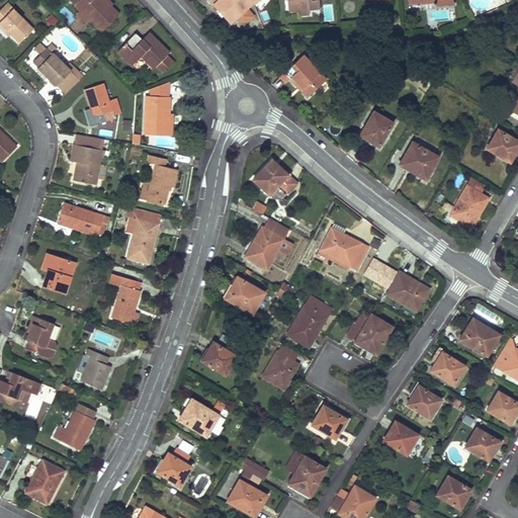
[(69,0),(80,10),(90,21),(101,31),(118,14),(107,3),(105,5),(101,1),(101,0),(69,0)]
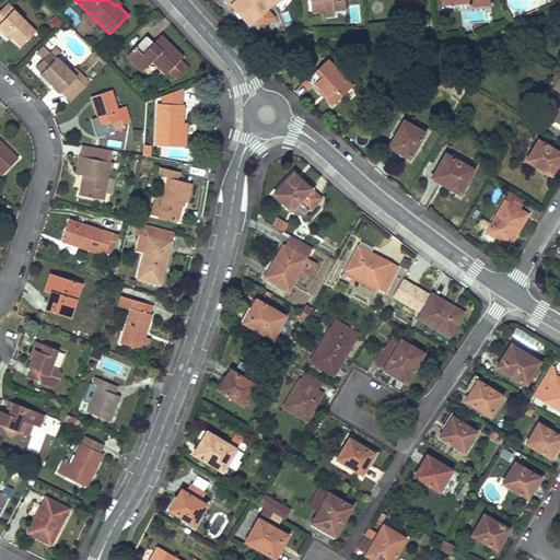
[(224,0),(247,25),(256,18),(264,26),(273,16),(266,9),(275,0),(224,0)]
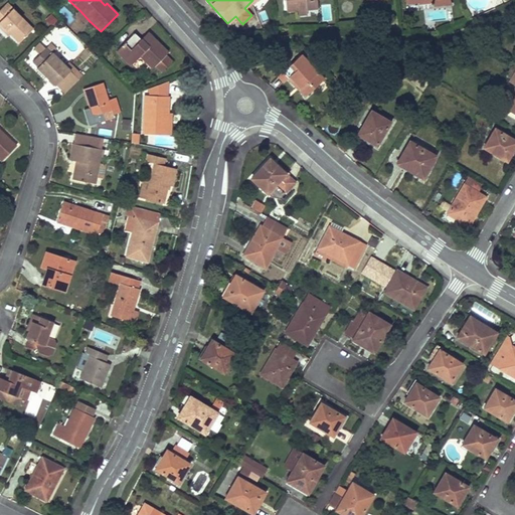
[(285,0),(286,11),(298,10),(304,9),(306,9),(318,8),(316,0),(285,0)]
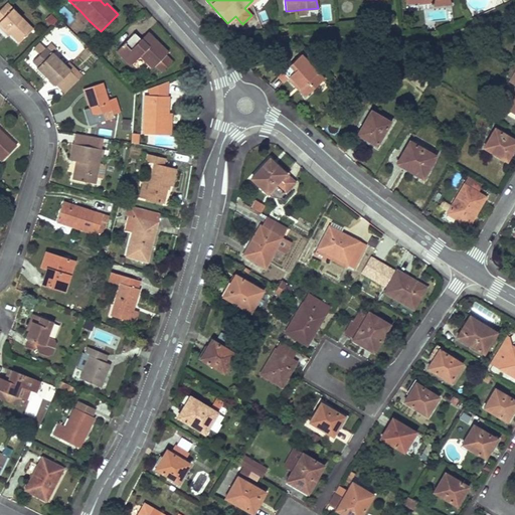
[(7,2),(0,8),(0,23),(10,33),(19,43),(33,29),(7,2)]
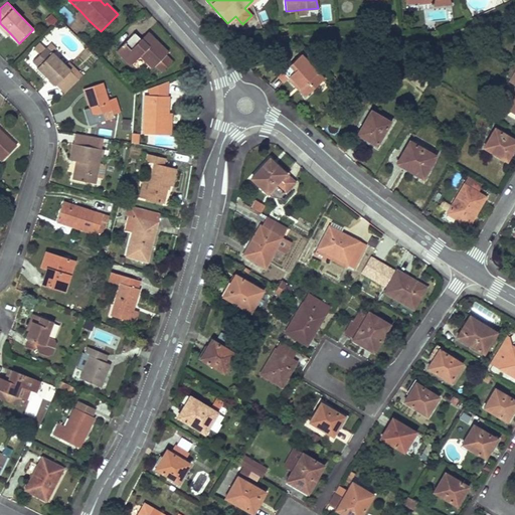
[(79,10),(75,14),(87,24),(90,21),(79,10)]
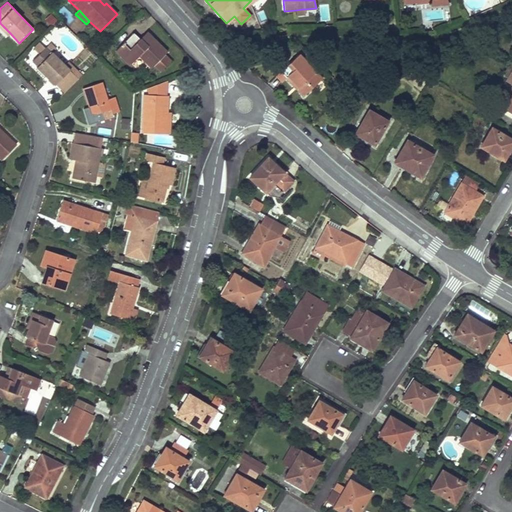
[(0,23),(0,26),(8,35),(10,33),(0,23)]
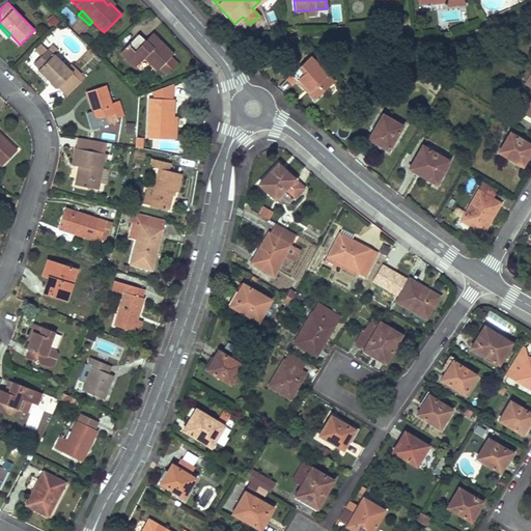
[(156,37),(151,33),(144,40),(149,45),(156,37)]
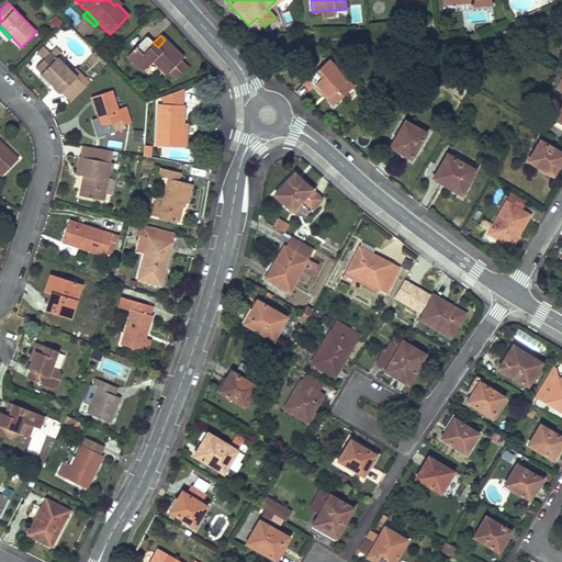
[(142,71),(153,60),(166,75),(169,71),(176,78),(187,67),(180,60),(183,57),(165,40),(158,47),(153,43),(146,36),(126,56),(142,71)]
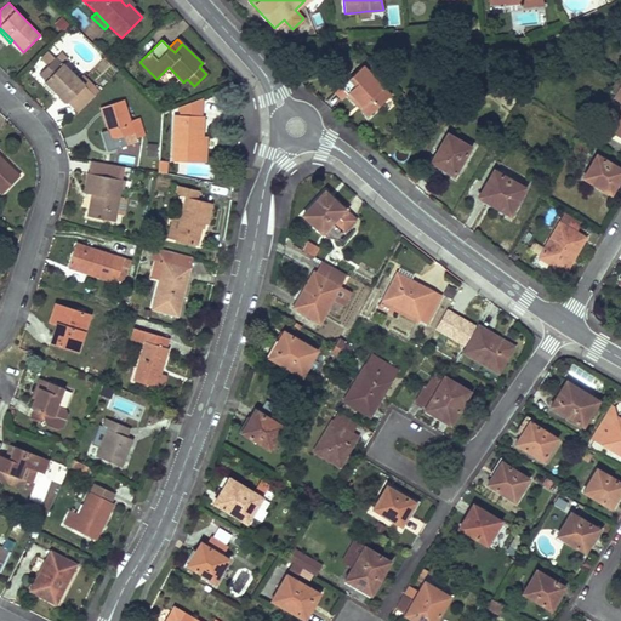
[(41,60),(47,66),(55,58),(47,52),(41,60)]
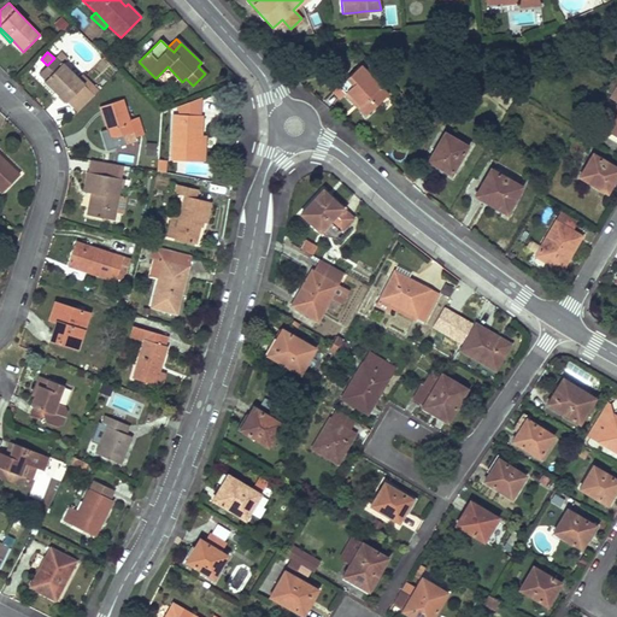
[(60,52),(54,57),(62,64),(63,63),(66,58),(60,52)]
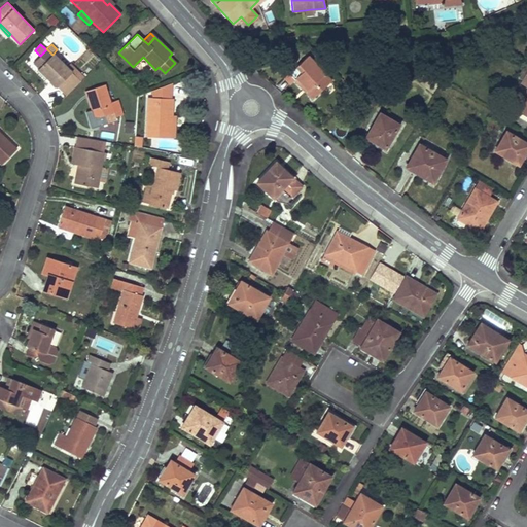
[(38,68),(37,69),(57,88),(72,72),(67,67),(54,54),(53,55),(46,48),(46,49),(40,56),(33,63),(38,68)]
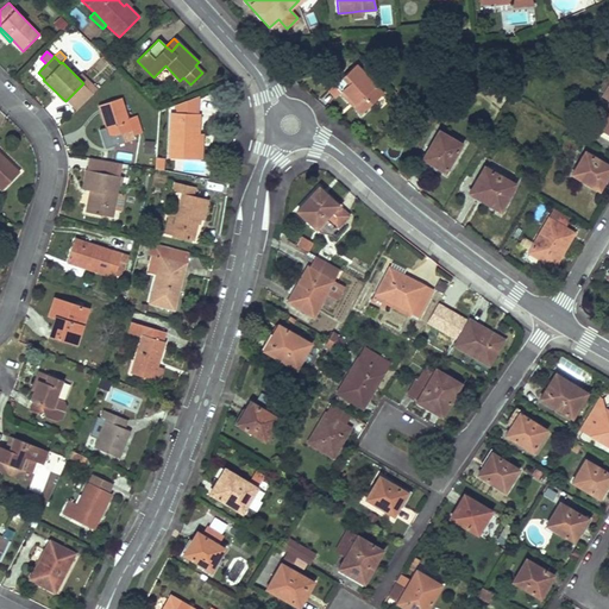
[(356,64),(334,85),(340,92),(351,102),(353,100),(364,112),(383,94),(356,64)]
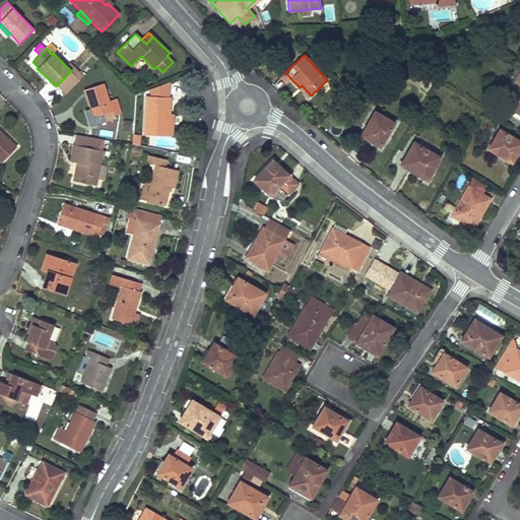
[(69,63),(66,66),(71,71),(56,86),(65,94),(82,76),(69,63)]
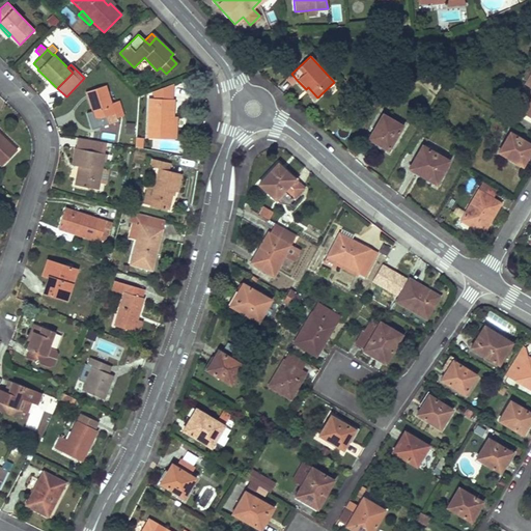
[(530,65),(529,65),(521,79),(526,81),(524,84),(530,87),(530,100),(524,112),(530,116),(530,65)]
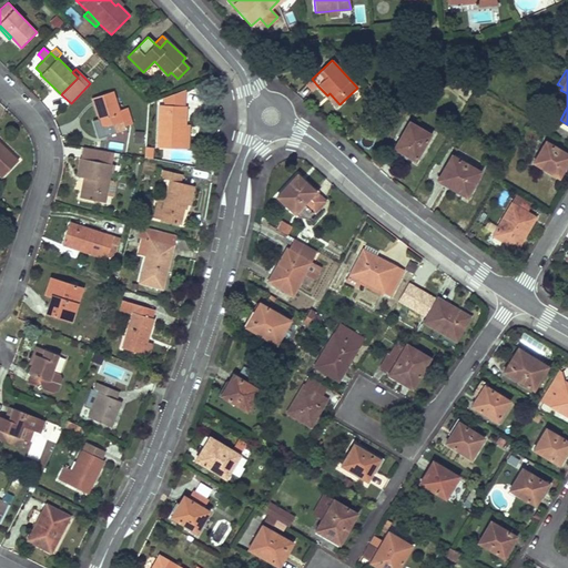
[(317,85),(312,79),(306,83),(313,90),(317,85)]
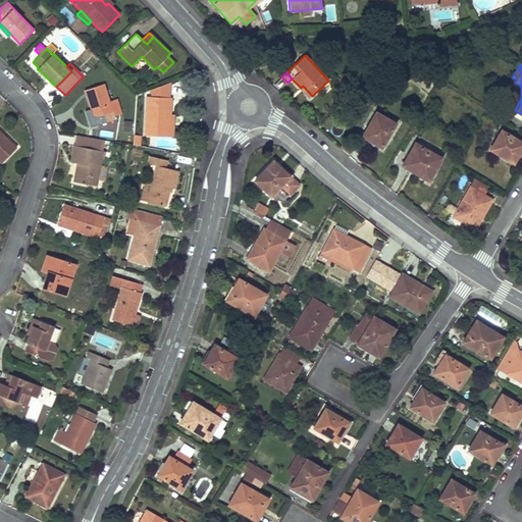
[(121,113),(117,99),(110,101),(104,84),(85,90),(93,117),(113,110),(114,115),(121,113)]
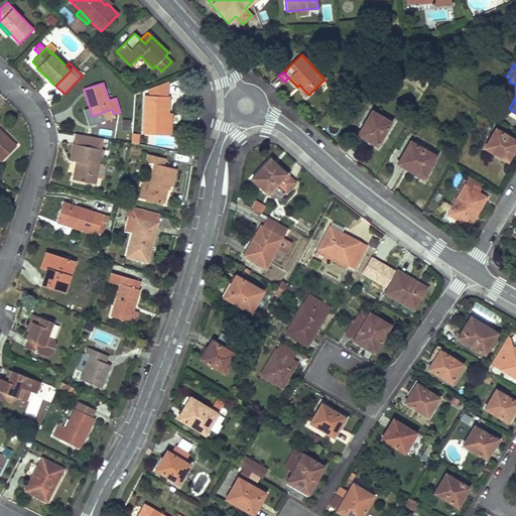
[(299,85),(297,87),(305,97),(308,95),(299,85)]
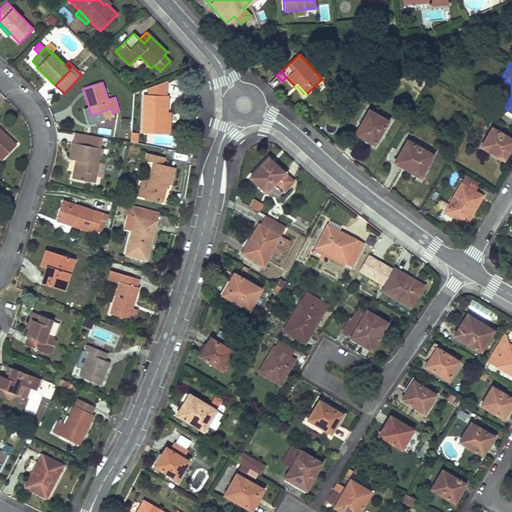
[(143,94),(142,133),(166,134),(167,112),(167,95),(143,94)]
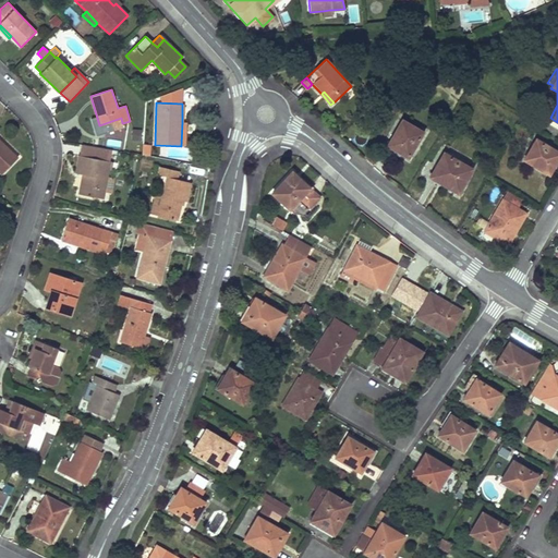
[(557,122),(550,118),(547,123),(557,129),(557,122)]
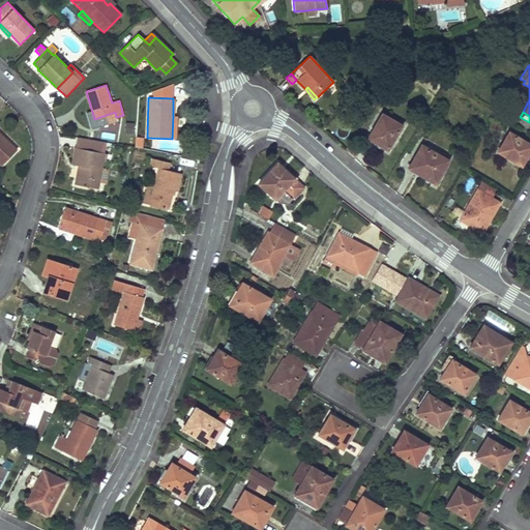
[(401,125),(382,114),(367,138),(380,145),(384,138),(391,142),(401,125)]
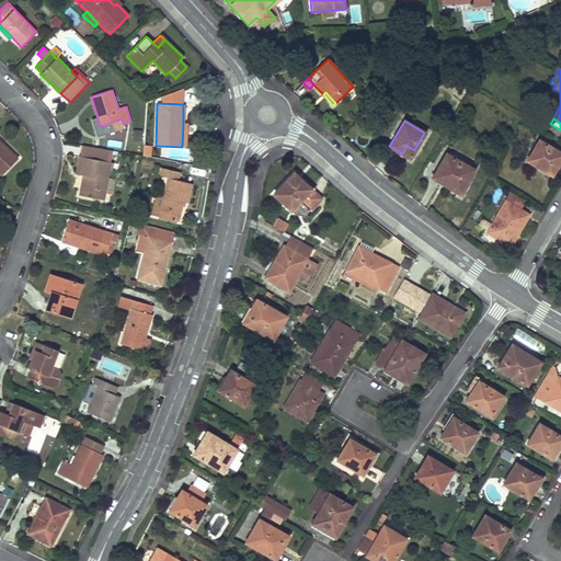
[(538,140),(526,160),(551,175),(556,168),(548,162),(556,150),(538,140)]
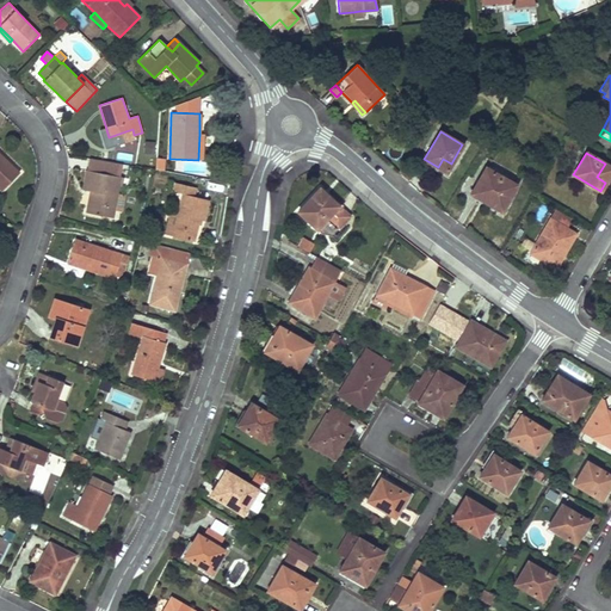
[(0,154),(0,187),(2,190),(19,173),(0,154)]
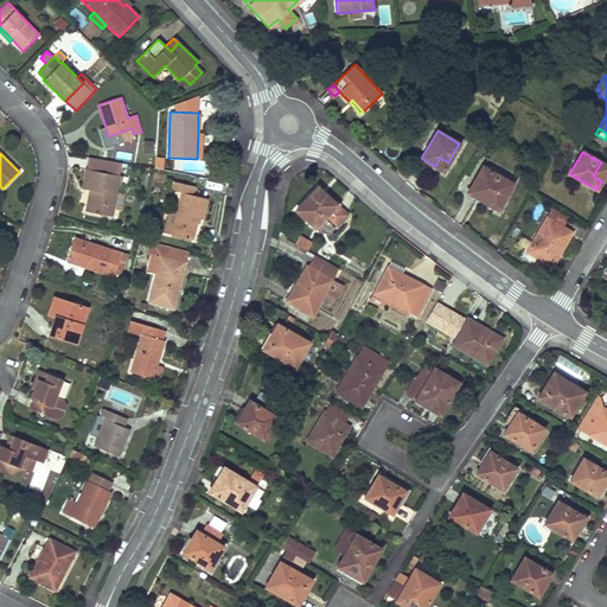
[(89,157),(82,189),(89,190),(94,191),(89,212),(112,216),(113,209),(116,192),(122,161),(89,157)]
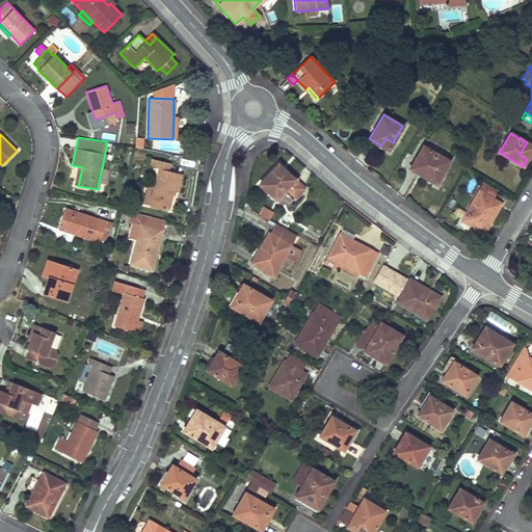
[(386,138),(381,145),(389,150),(393,142),(386,138)]
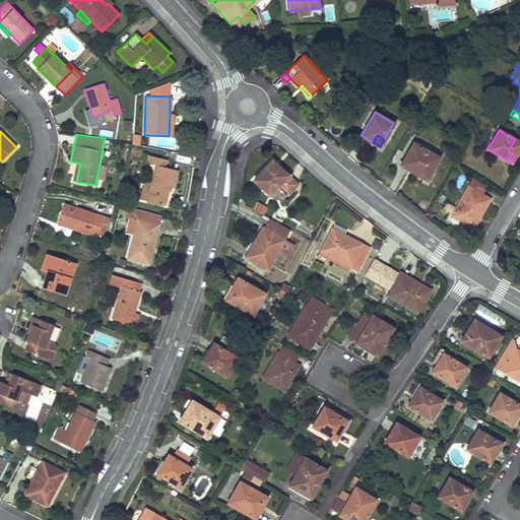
[(515,155),(519,147),(519,141),(515,139),(508,150),(515,155)]
